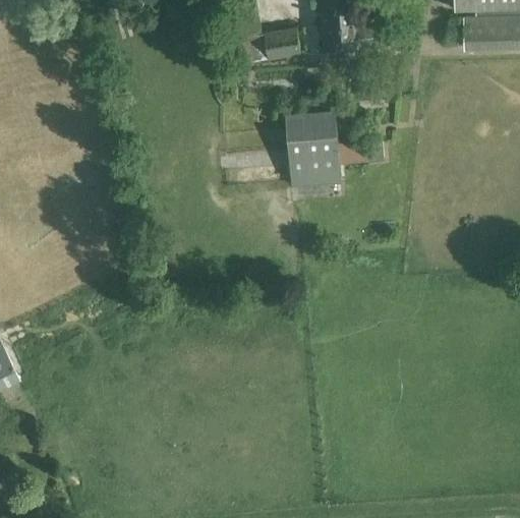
[(319,0),(323,52),(379,48),(379,44),(378,23),(372,23),(371,9),(358,10),(357,0),(319,0)]
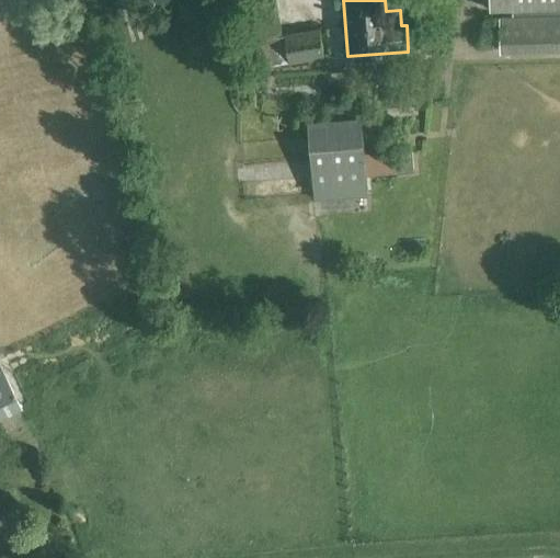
[(559,0),(488,0),(488,12),(511,11),(511,18),(498,19),(499,55),(559,53),(559,0)]
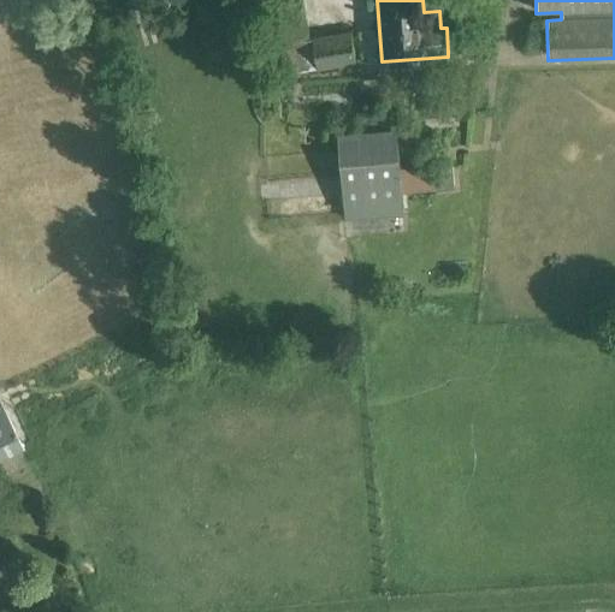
[(335,37),(266,48),(270,78),(355,65),(350,35),(335,37)]
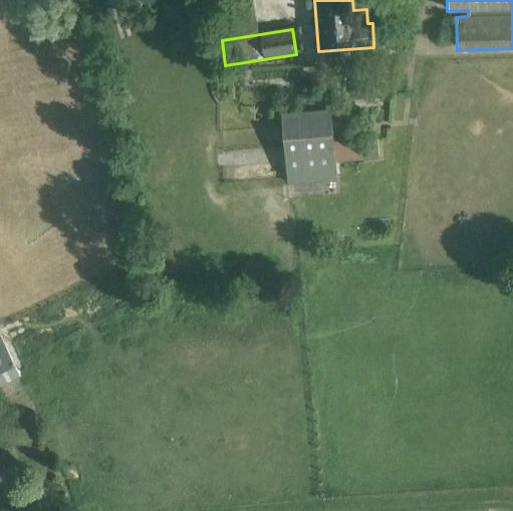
[(375,140),(332,144),(333,145),(333,160),(334,163),(377,159),(375,140)]
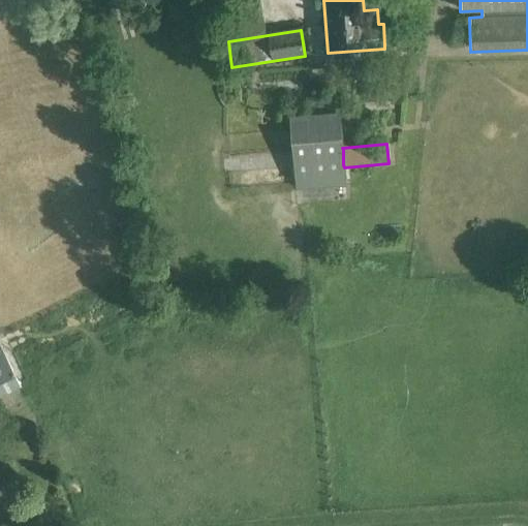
[(0,391),(18,382),(0,347),(0,391)]
